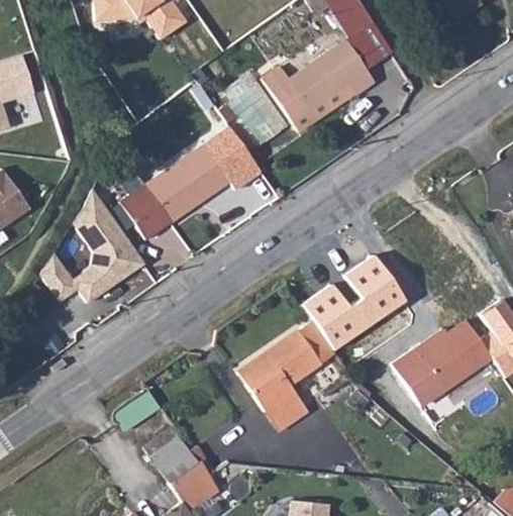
[(94,0),(96,20),(136,18),(142,13),(160,38),(186,21),(172,0),(171,0),(94,0)]
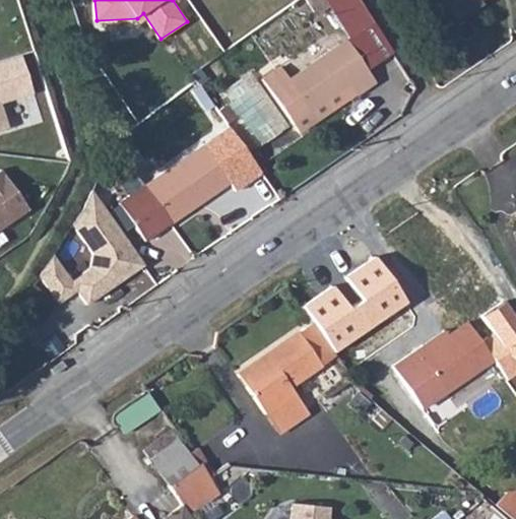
[(362,0),(327,0),(350,38),(376,23),(362,0)]
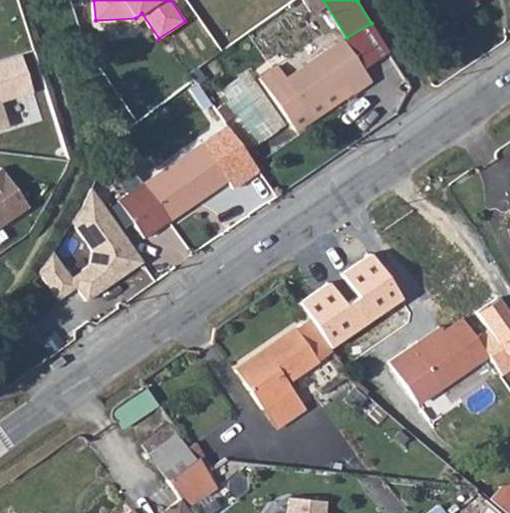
[(440,0),(453,19),(470,8),(468,4),(464,0),(440,0)]
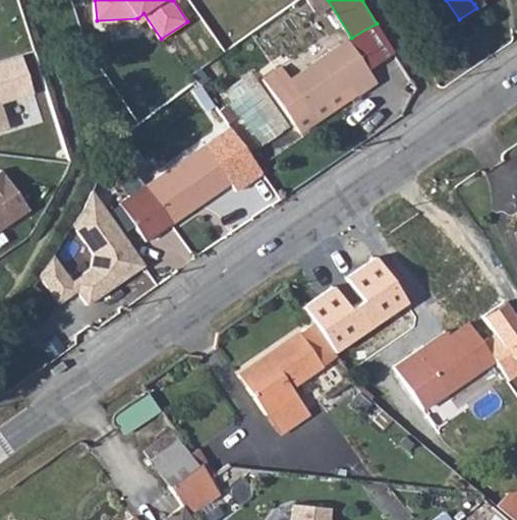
[(255,81),(284,123),(299,111),(301,114),(344,84),(351,95),(371,79),(343,39),(281,82),(272,69),(255,81)]
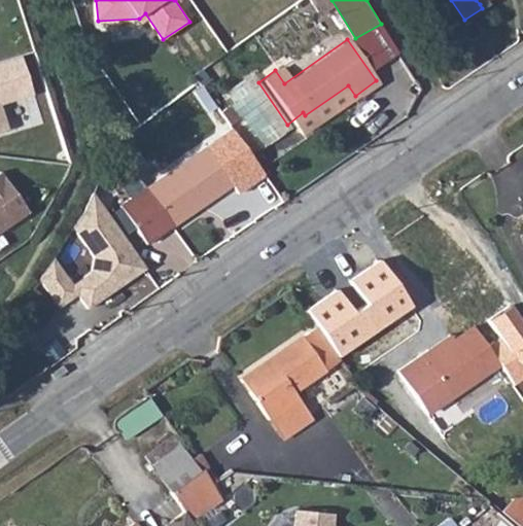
[(23,56),(0,62),(0,132),(9,130),(1,105),(34,95),(23,56)]
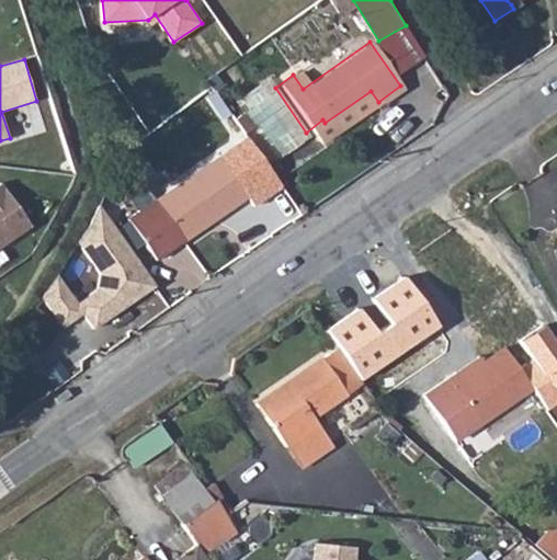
[(322,120),(306,133),(315,145),(378,102),(371,91),(325,123),(322,120)]
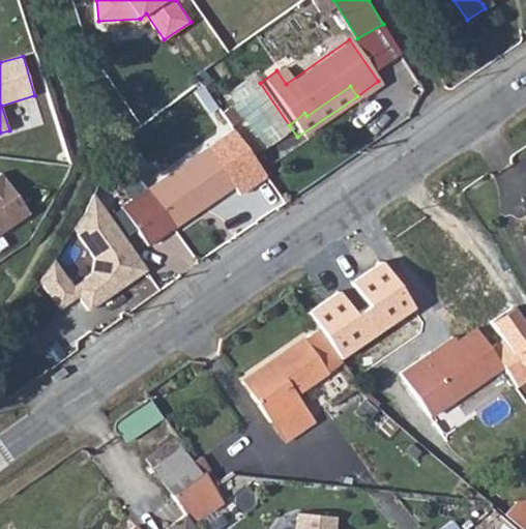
[(232,108),(223,115),(233,129),(243,122),(232,108)]
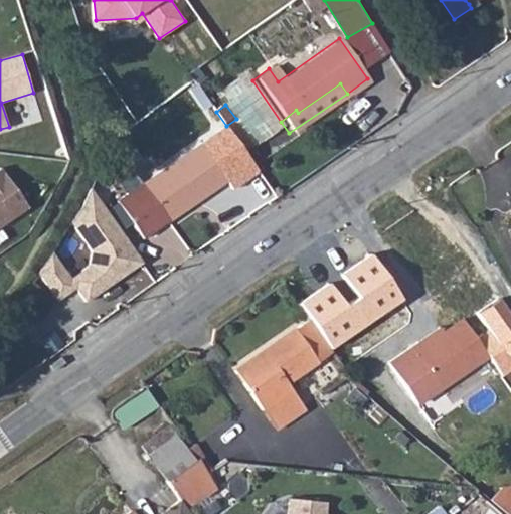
[(261,174),(230,129),(122,202),(147,238),(232,182),(237,190),(261,174)]
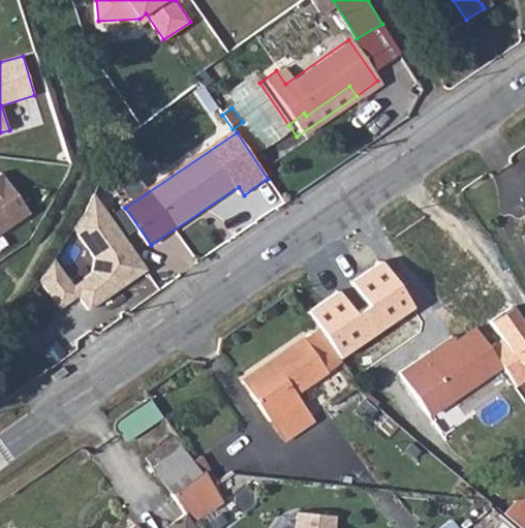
[(0,234),(31,213),(2,173),(0,174),(0,234)]
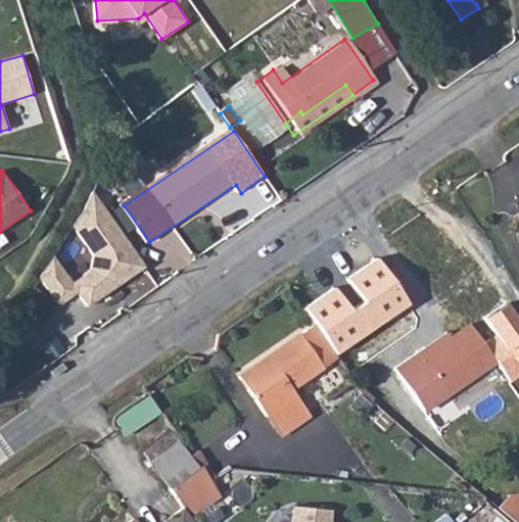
[(80,218),(75,225),(96,254),(93,270),(87,274),(88,275),(76,284),(55,255),(53,261),(42,277),(61,305),(81,292),(91,307),(148,268),(94,189),(80,218)]
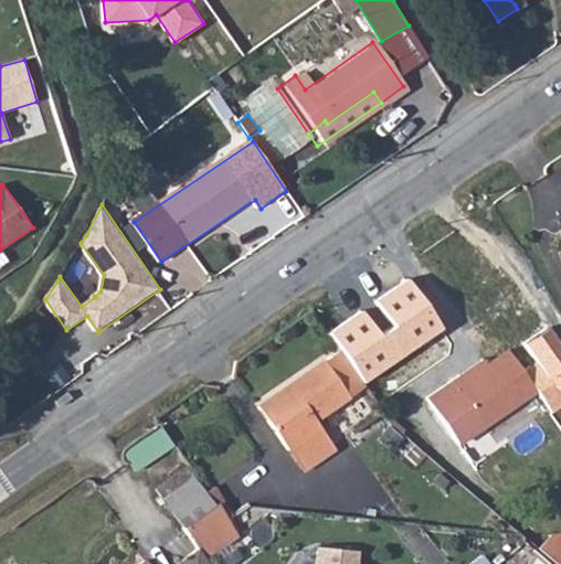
[(393,329),(387,333),(403,358),(443,331),(409,282),(376,305),(393,329)]
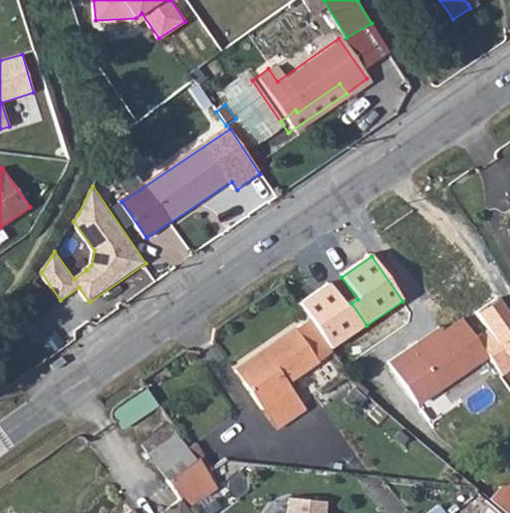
[(330,350),(366,325),(351,303),(345,308),(329,285),(300,306),(306,314),(328,346),(330,350)]
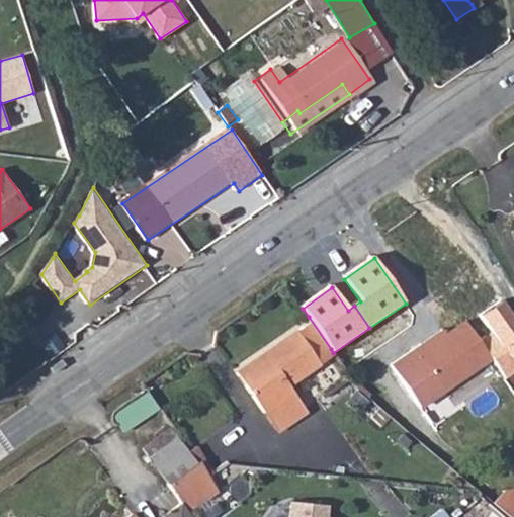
[(513,316),(502,299),(481,315),(493,333),(479,343),(491,360),(503,376),(513,368),(513,316)]
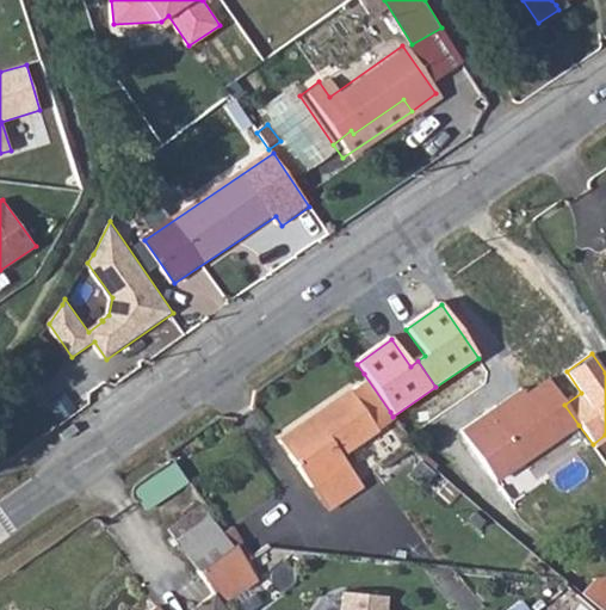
[(364,374),(277,432),(309,478),(344,455),(338,448),(390,412),(364,374)]
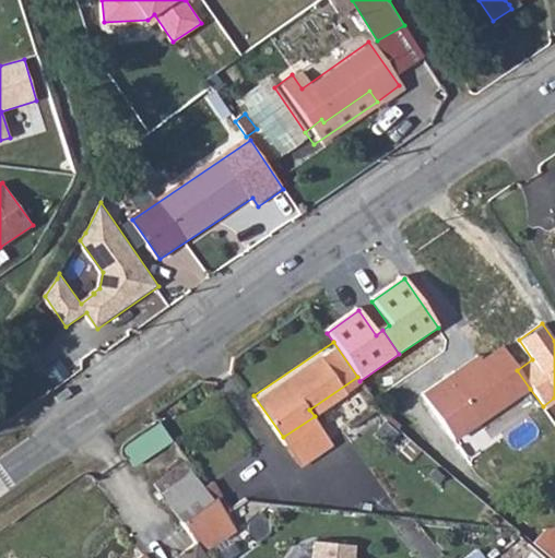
[(503,351),(483,364),(460,380),(456,375),(423,398),(455,441),(481,424),(493,441),(523,419),(511,402),(530,389),(517,370),(503,351)]
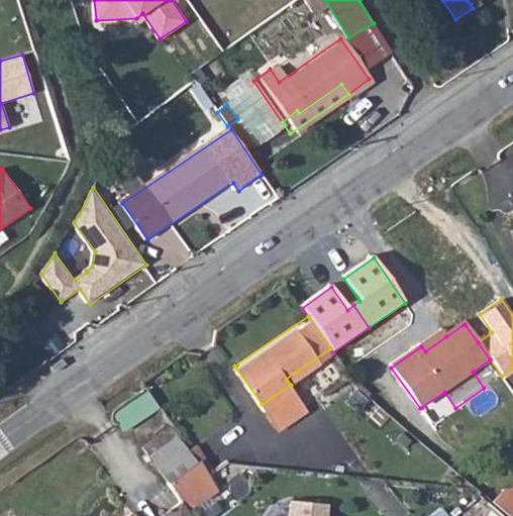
[(425,351),(446,336),(442,331),(421,346),(425,351)]
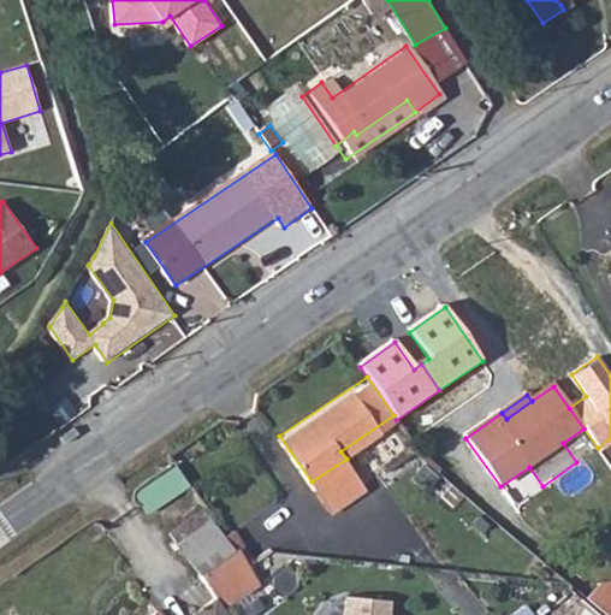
[(327,506),(362,483),(346,459),(312,482),(327,506)]
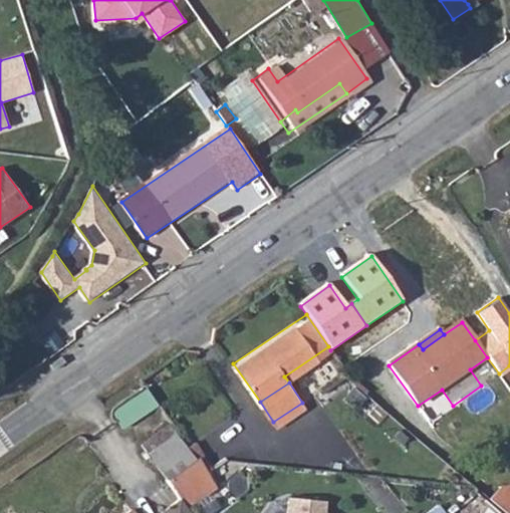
[(152,387),(117,411),(129,426),(163,402),(152,387)]
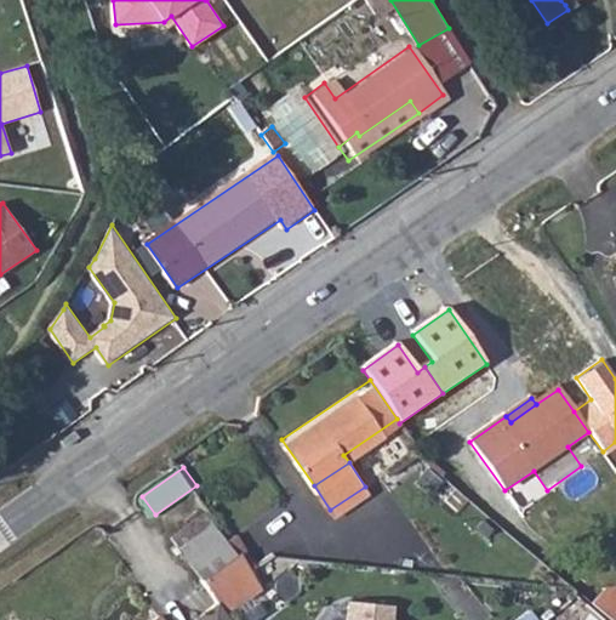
[(235,551),(214,519),(177,544),(187,558),(180,563),(190,580),(203,573),(235,551)]
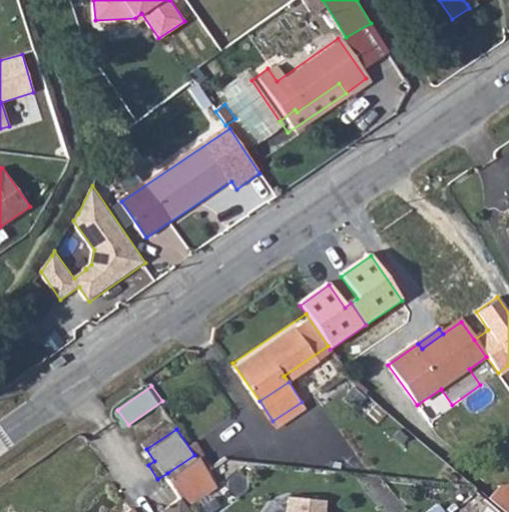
[(213,483),(203,469),(194,455),(167,473),(180,493),(186,502),(213,483)]
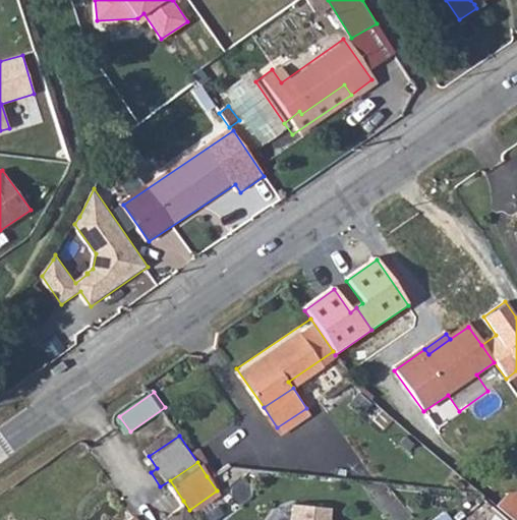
[(508,495),(498,507),(512,519),(516,519),(516,495),(508,495)]
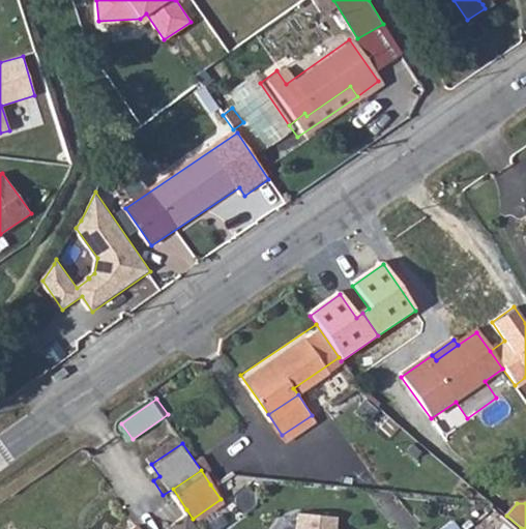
[(200,528),(193,519),(186,509),(168,523),(171,528),(200,528)]
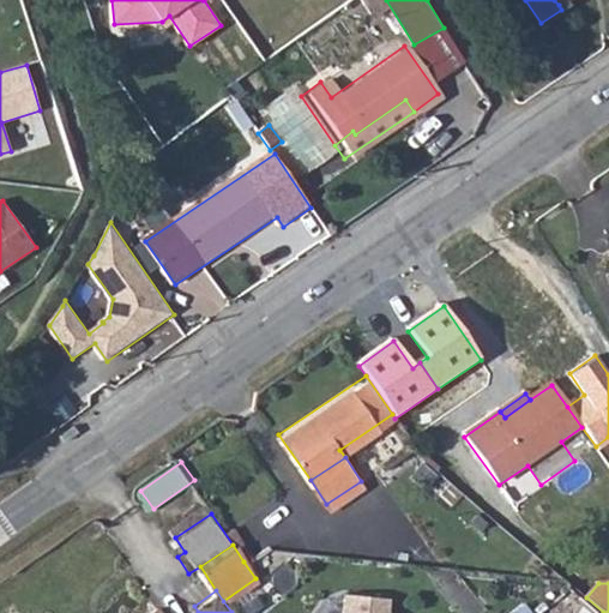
[(396,612),(390,608),(391,594),(349,592),(348,610),(345,612),(396,612)]
